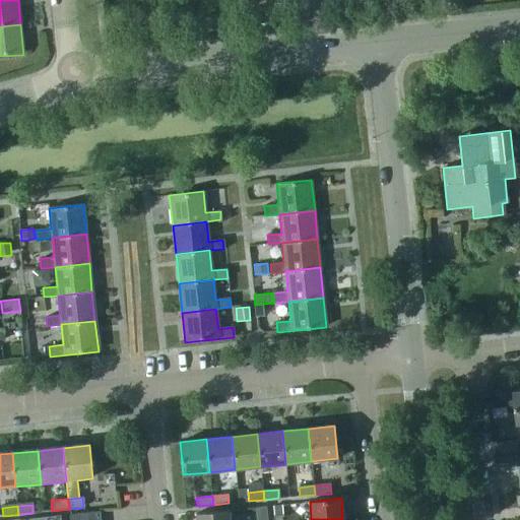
[(256,508),(257,519),(266,519),(265,507),(256,508)]
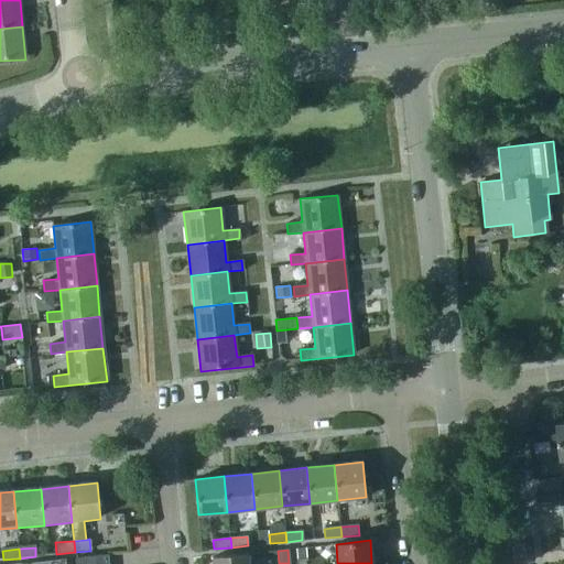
[(214,556),(214,563),(248,563),(248,553),(214,556)]
